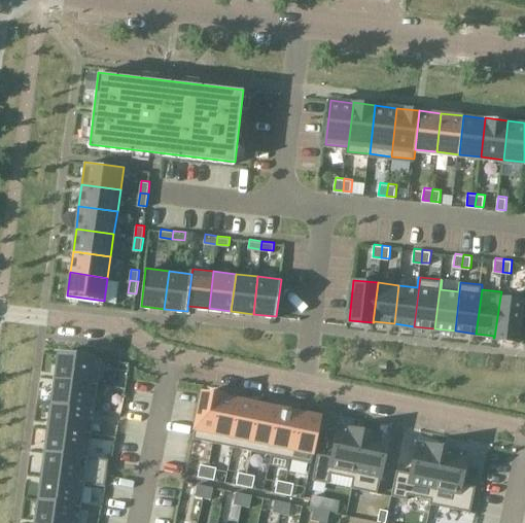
[(500,297),(494,338),(519,340),(524,300),(500,297)]
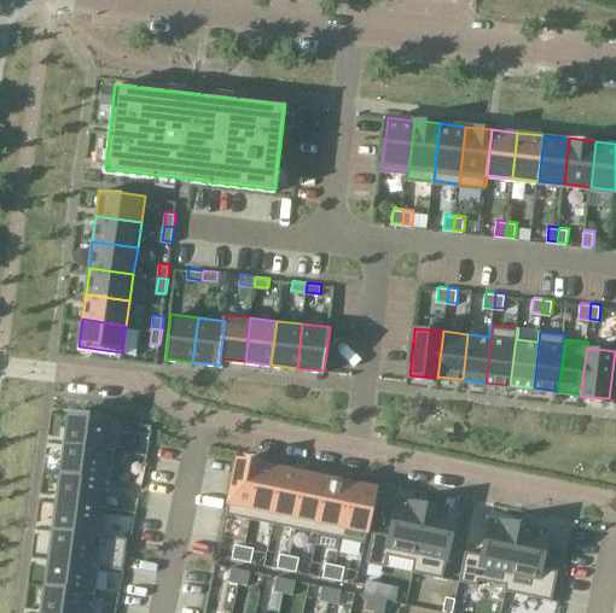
[(105,533),(121,418),(70,412),(42,612),(93,612),(100,565),(123,567),(128,536),(105,533)]
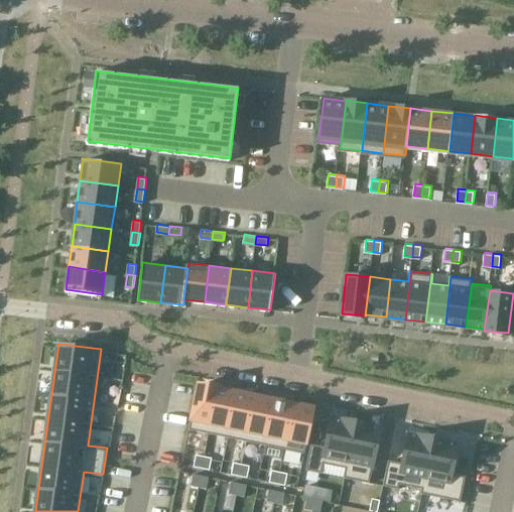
[(189,427),(209,431),(218,386),(199,382),(189,427)]
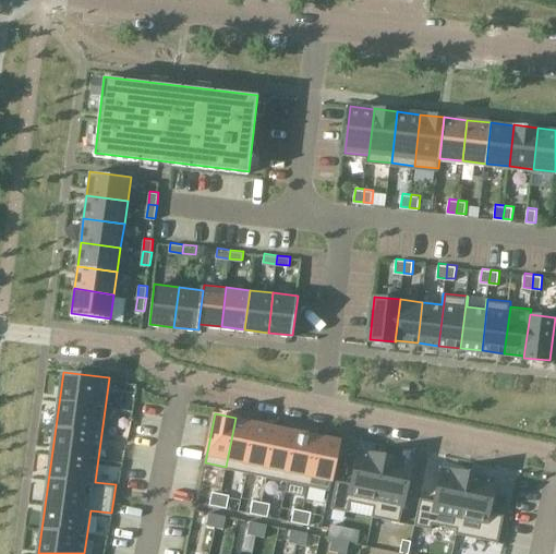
[(226,467),(246,471),(256,422),(236,418),(226,467)]
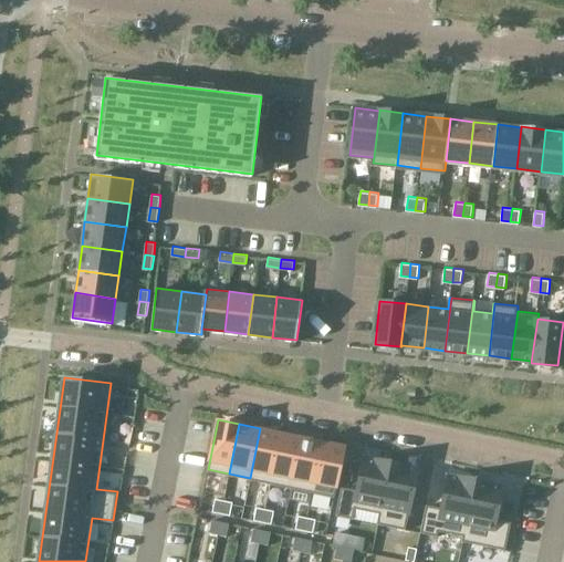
[(250,478),(271,482),(281,433),(260,428),(250,478)]
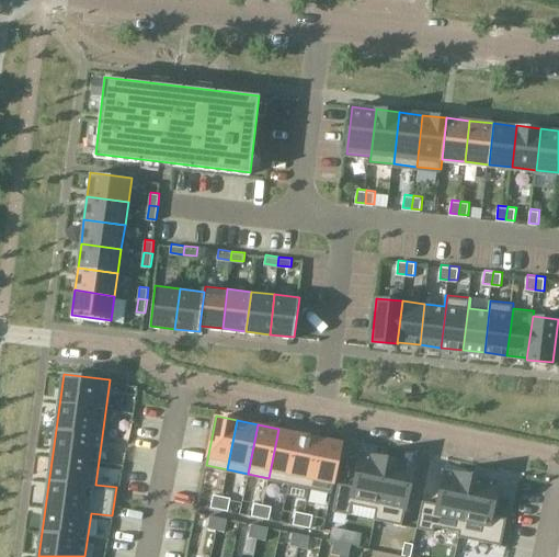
[(269,478),(289,482),(299,433),(278,429),(269,478)]
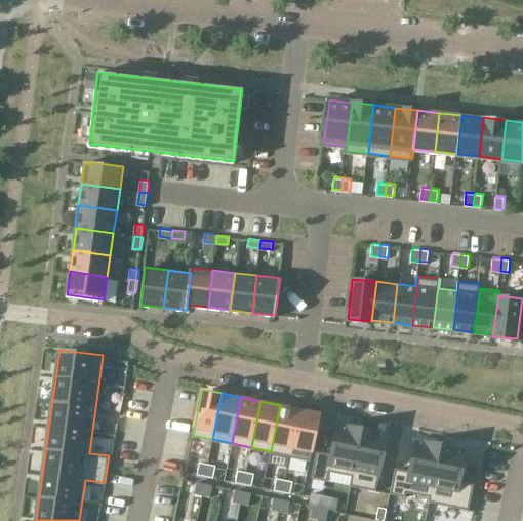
[(271,451),(290,455),(299,409),(280,405),(271,451)]
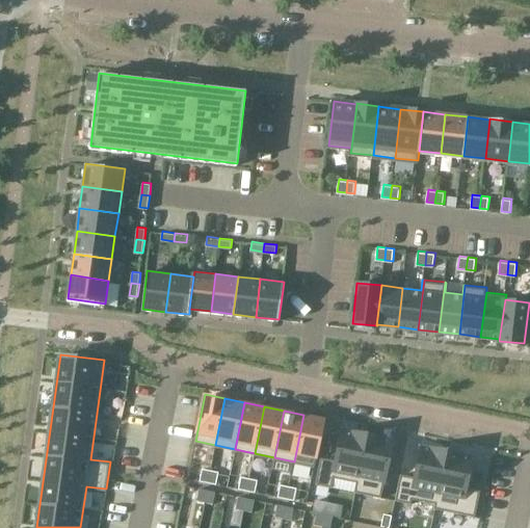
[(315,466),(323,419),(303,415),(294,462),(315,466)]
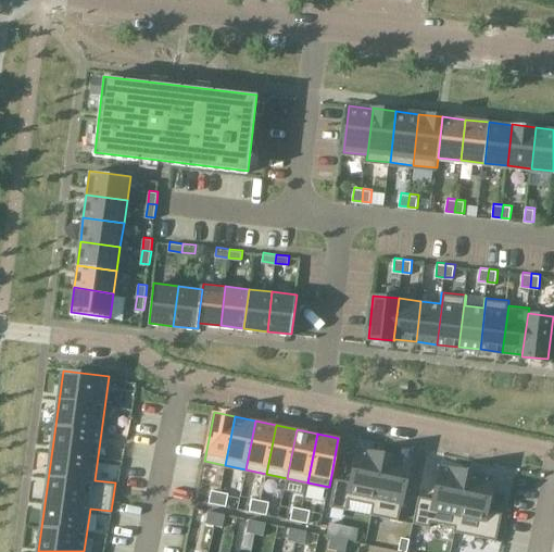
[(349,498),(373,502),(374,502),(385,453),(357,447),(352,480),(336,477),(330,504),(348,507),(349,498)]
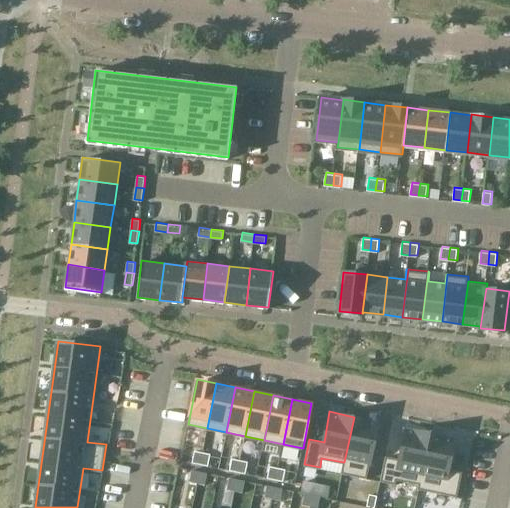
[(378,422),(354,417),(344,462),(343,462),(342,472),(367,477),(378,422)]
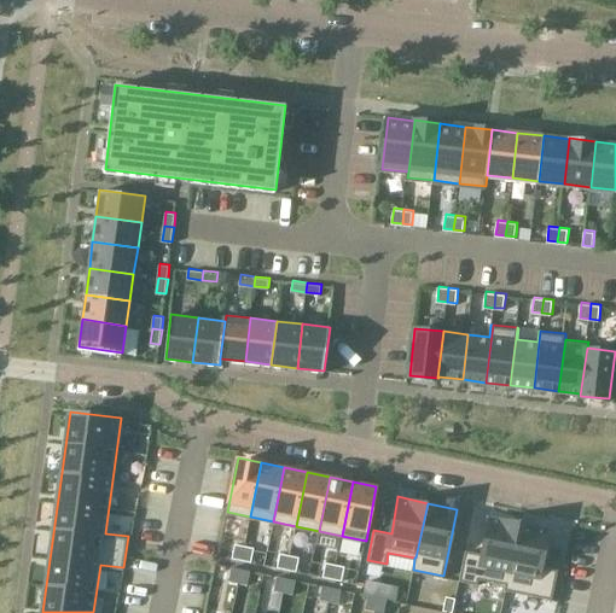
[(466,549),(460,579),(478,583),(480,577),(506,583),(507,583),(519,523),(490,517),(483,553),(466,549)]
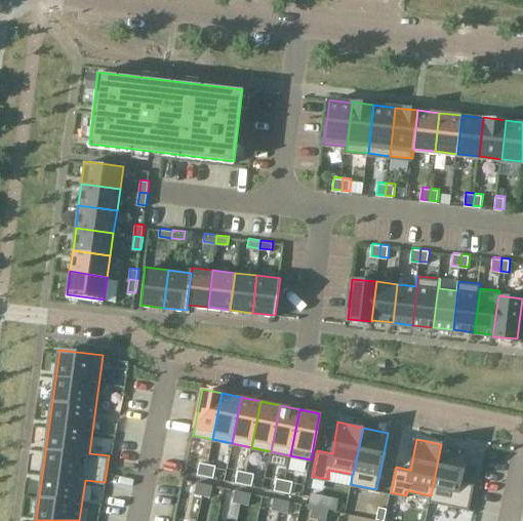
[(460,480),(467,449),(441,444),(431,495),(430,495),(429,499),(469,509),(475,483),(460,480)]
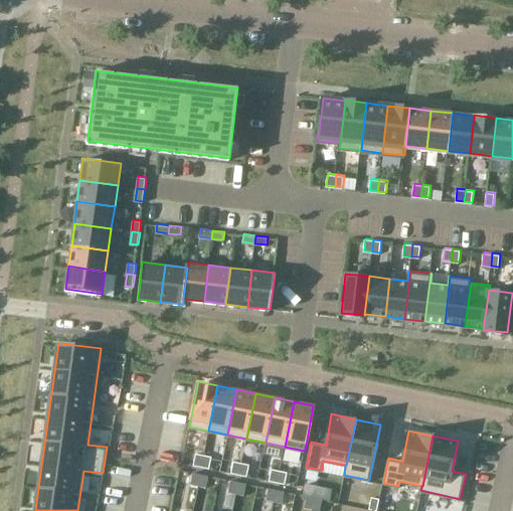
[(196,452),(194,464),(202,466),(204,454),(196,452)]
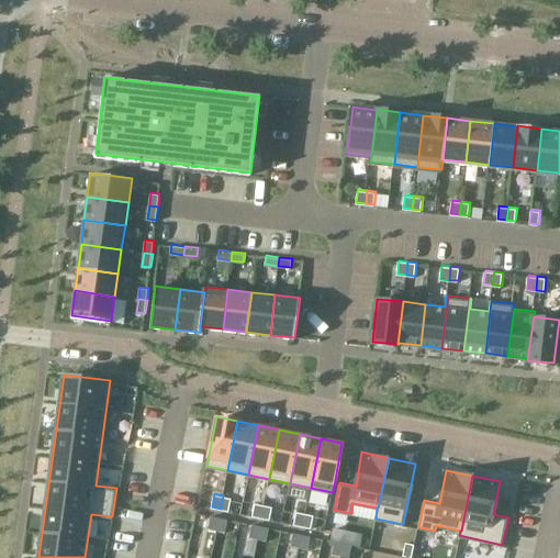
[(223,495),(221,509),(230,510),(232,497),(223,495)]
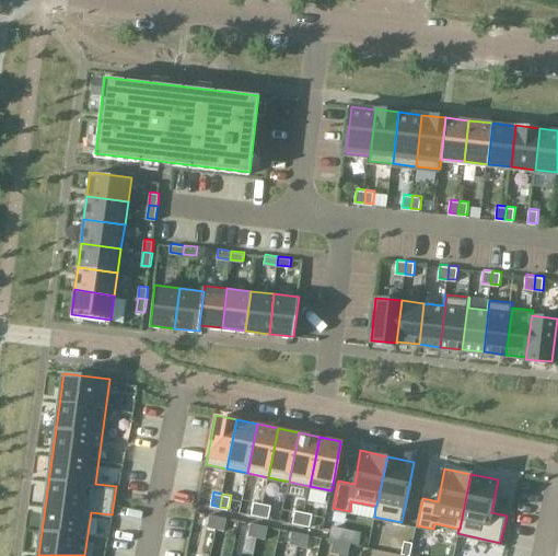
[(255,500),(252,513),(260,516),(264,501),(255,500)]
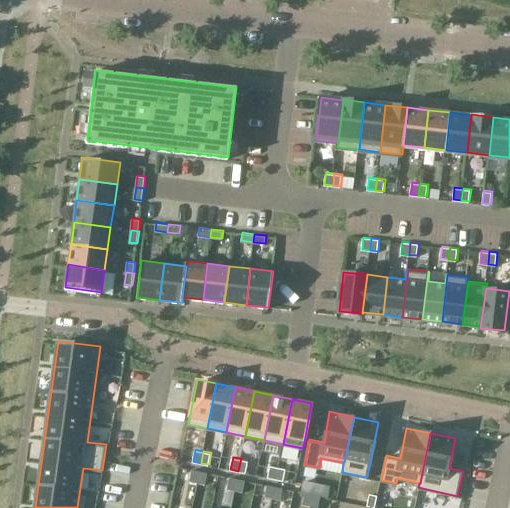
[(241,458),(238,471),(246,472),(249,460),(241,458)]
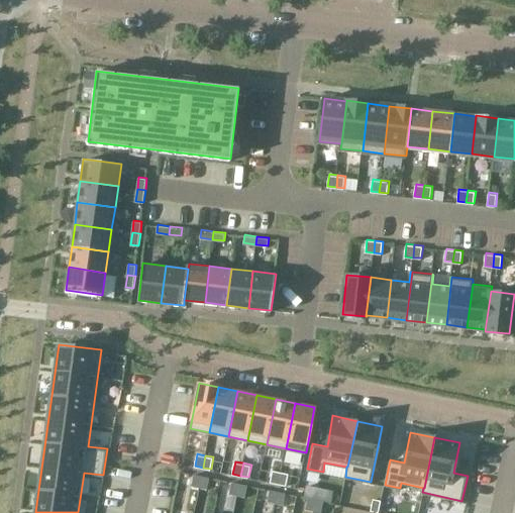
[(273,469),(271,482),(279,483),(281,471),(273,469)]
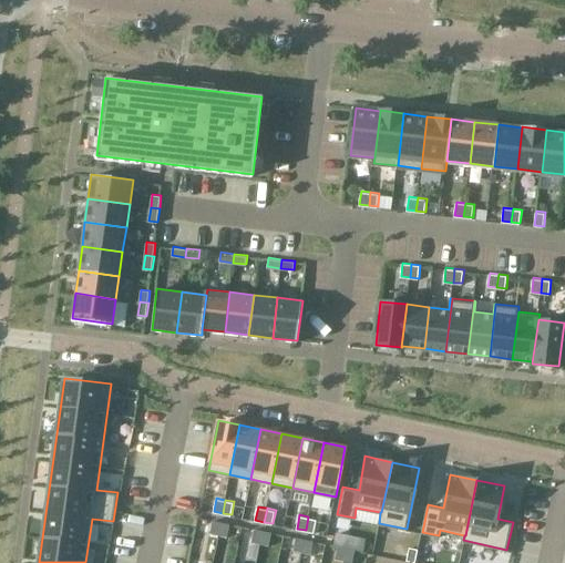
[(308,517),(306,530),(315,532),(317,519),(308,517)]
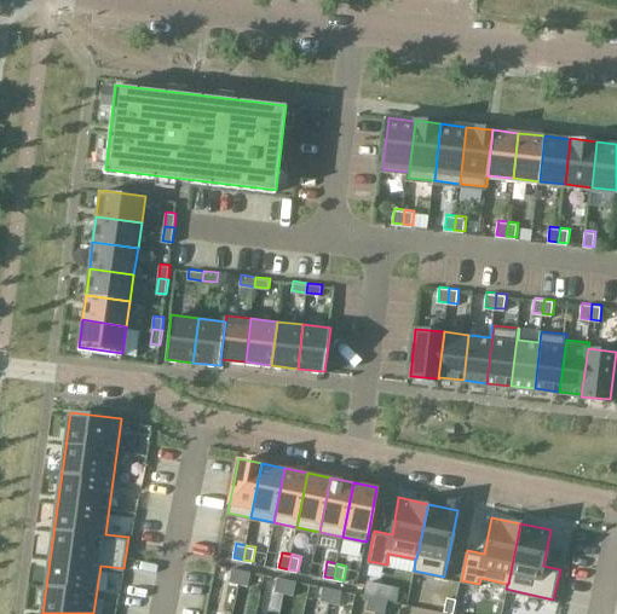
[(234,566),(230,580),(240,581),(242,568),(234,566)]
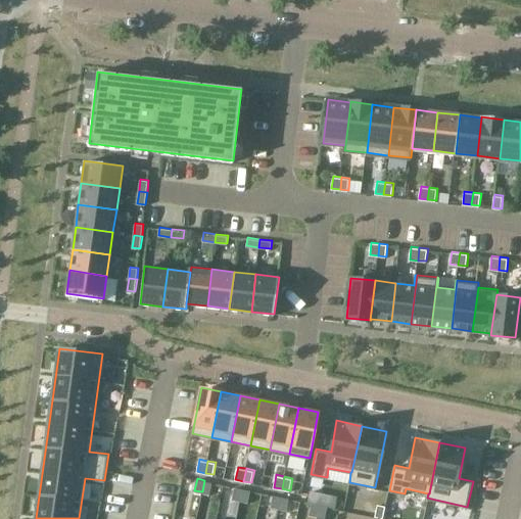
[(204,480),(202,491),(210,493),(212,481),(204,480)]
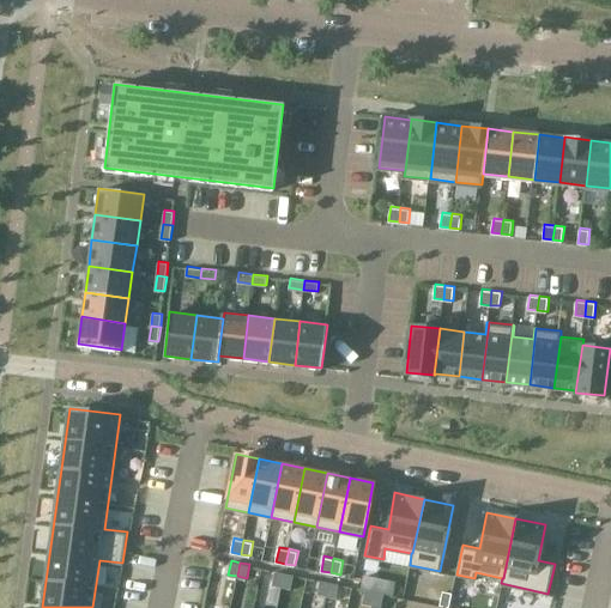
[(276,570),(273,584),(283,585),(285,571),(276,570)]
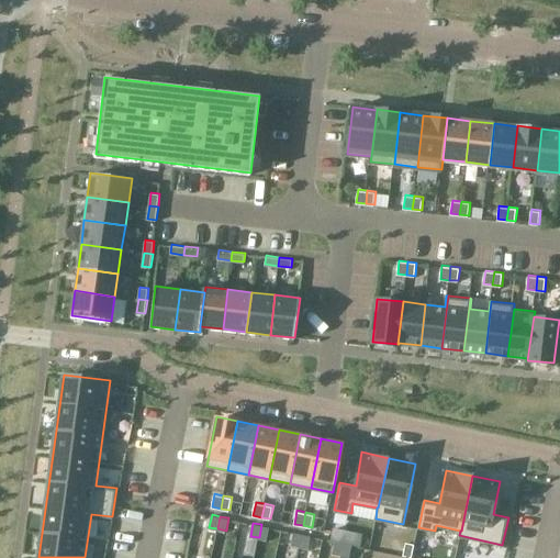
[(261,524),(259,537),(267,539),(270,526),(261,524)]
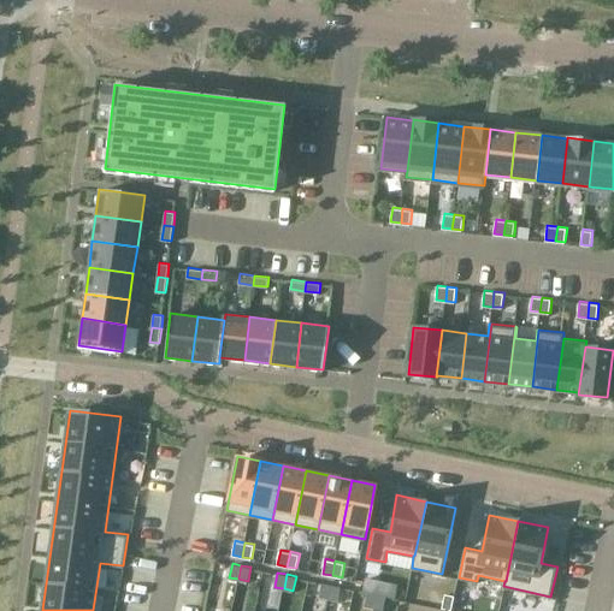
[(362,589),(364,591),(367,591),(369,591),(375,593),(378,579),(366,576),(365,582),(362,589)]
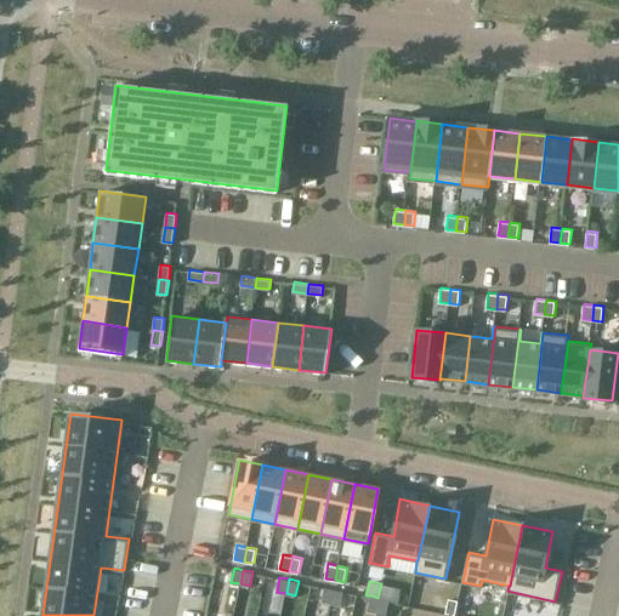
[(325,587),(322,600),(331,603),(335,588),(325,587)]
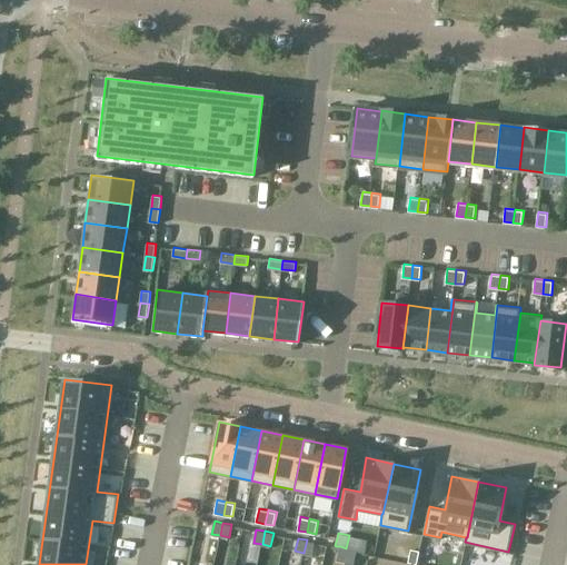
[(307,539),(304,553),(312,554),(315,542),(307,539)]
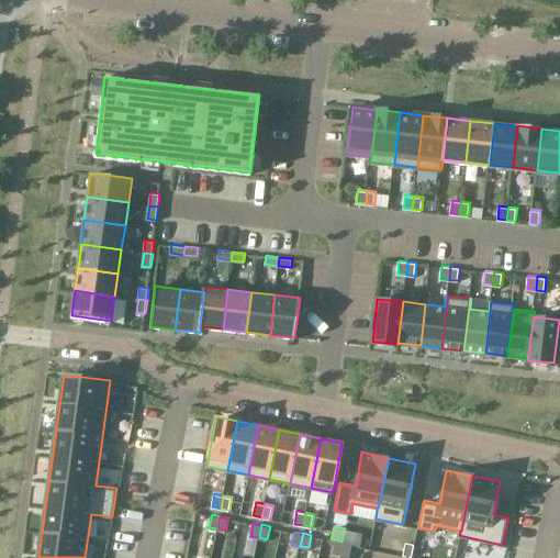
[(335,539),(333,553),(342,555),(344,542),(342,542),(336,539),(335,539)]
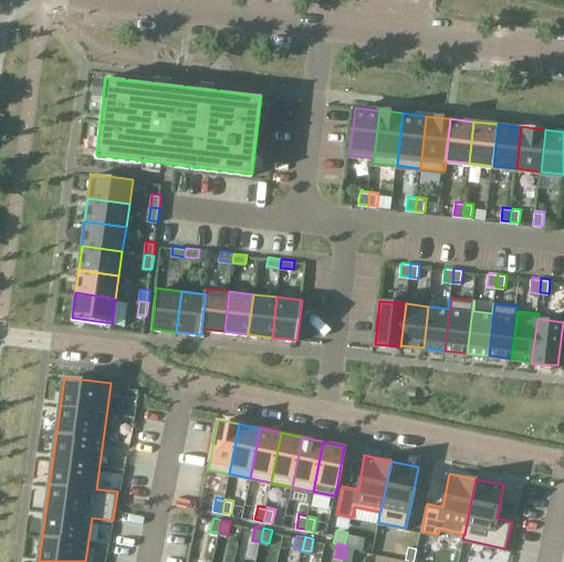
[(409,544),(406,559),(415,560),(418,547),(409,544)]
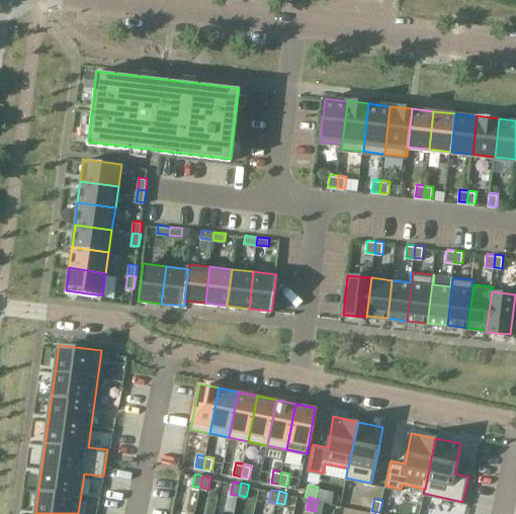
[(317,499),(315,511),(323,512),(325,501),(317,499)]
